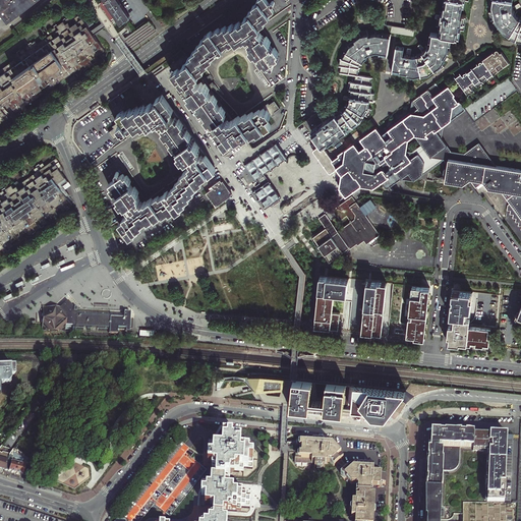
[(0,0),(0,9),(8,21),(37,0),(0,0)]
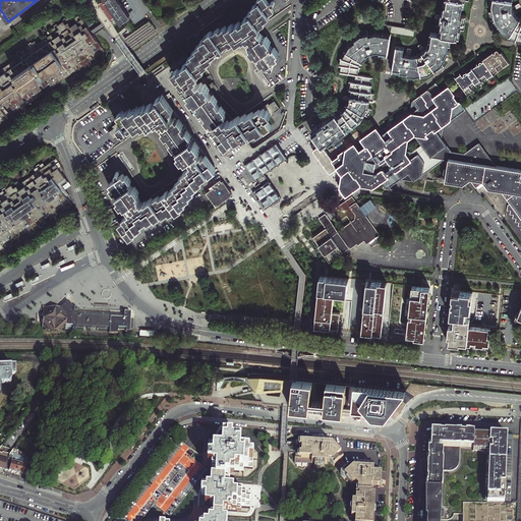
[(102,0),(104,1),(100,3),(111,18),(114,16),(120,24),(122,22),(123,24),(128,20),(127,19),(130,17),(117,0),(102,0)]
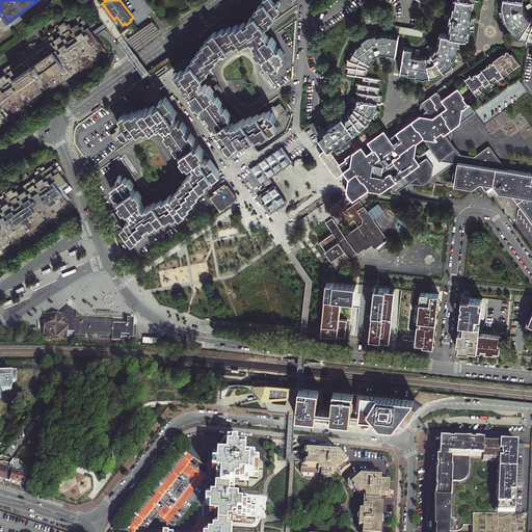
[(249,137),(250,139),(257,135),(258,137),(264,133),(265,134),(270,131),(272,133),(277,129),(266,111),(260,115),(259,113),(253,117),(251,116),(245,121),(244,118),(239,122),(239,121),(236,123),(235,121),(232,123),(229,120),(233,116),(231,114),(232,112),(228,107),(225,108),(222,103),(224,101),(219,95),(218,97),(214,91),(216,89),(212,84),(210,85),(208,82),(204,85),(202,81),(205,79),(203,77),(206,75),(205,74),(211,70),(209,68),(214,63),(213,61),(219,58),(217,56),(223,52),(222,51),(225,49),(227,51),(230,49),(229,48),(235,44),(237,46),(242,42),(243,44),(249,40),(249,41),(253,38),(255,41),(258,37),(260,42),(256,45),(258,48),(256,49),(260,55),(262,53),(266,59),(264,60),(268,67),(270,64),(272,68),(286,58),(284,55),(286,54),(282,48),(280,50),(275,44),(277,43),(273,36),(271,38),(269,35),(266,37),(263,34),(266,32),(264,30),(267,28),(266,27),(272,23),(271,21),(276,17),(275,16),(282,11),(273,0),(264,0),(266,1),(260,5),(261,7),(256,11),(257,14),(251,18),(253,20),(247,23),(246,22),(240,25),(239,24),(233,28),(232,26),(225,30),(224,28),(218,32),(217,30),(211,34),(212,36),(207,41),(208,43),(203,47),(204,49),(197,52),(200,54),(193,58),(195,60),(189,64),(190,67),(185,70),(184,68),(178,73),(188,87),(191,85),(192,87),(194,86),(196,90),(194,91),(196,95),(194,96),(198,102),(201,101),(205,106),(203,108),(207,113),(209,112),(212,117),(211,118),(215,125),(216,124),(218,127),(221,125),(223,128),(221,130),(223,132),(220,134),(232,150),(238,144),(237,143),(242,140),(243,141),(249,137)]
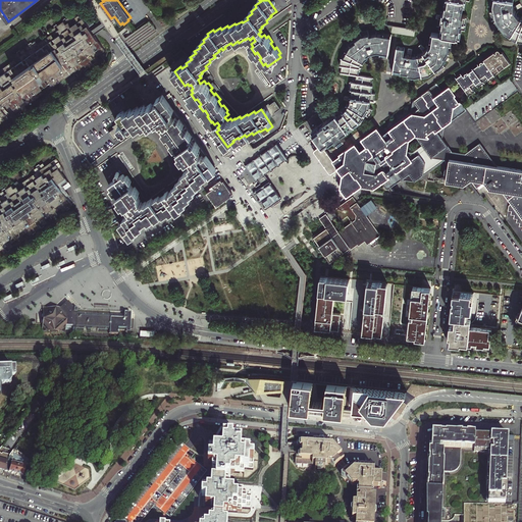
[(447,0),(446,12),(442,12),(441,19),(439,18),(438,25),(444,27),(442,35),(434,34),(432,44),(431,47),(429,47),(428,50),(425,52),(425,53),(422,55),(416,57),(412,56),(412,55),(405,53),(406,48),(398,47),(395,70),(409,73),(409,74),(416,76),(431,72),(436,68),(438,71),(446,66),(442,64),(447,58),(451,51),(450,51),(452,36),(460,37),(461,30),(466,31),(467,21),(468,15),(463,14),(465,0),(466,0),(471,1),(470,0),(447,0)]
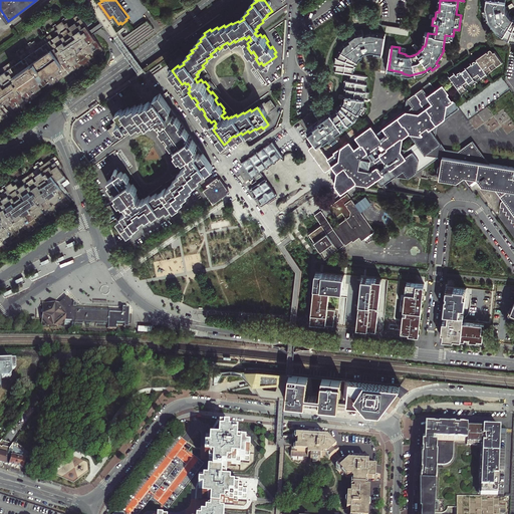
[(513,20),(513,18),(511,17),(509,14),(510,13),(508,11),(508,9),(508,7),(507,3),(507,0),(488,0),(487,4),(489,11),(484,13),(487,21),(490,19),(492,22),(498,31),(510,38),(513,38),(513,20)]
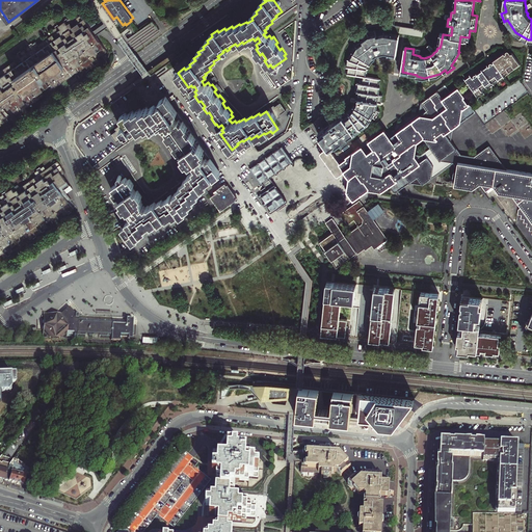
[(88,14),(83,18),(90,28),(96,24),(88,14)]
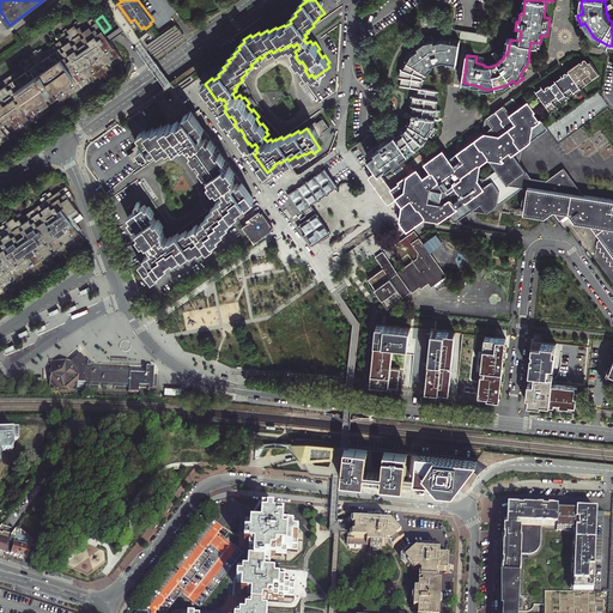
[(35,53),(31,55),(34,59),(30,61),(28,58),(24,59),(20,61),(22,61),(17,65),(20,68),(0,82),(0,83),(2,86),(0,87),(0,143),(8,138),(7,135),(0,125),(4,122),(6,121),(10,119),(22,134),(25,132),(23,128),(25,126),(28,129),(31,127),(29,123),(49,110),(46,104),(59,96),(62,101),(92,79),(95,83),(98,80),(96,77),(99,74),(102,78),(109,73),(105,70),(109,67),(111,71),(115,68),(113,65),(122,58),(110,40),(109,38),(107,35),(104,32),(96,20),(93,17),(86,22),(90,25),(86,28),(82,19),(78,22),(78,20),(74,23),(74,24),(68,29),(67,28),(64,30),(65,31),(61,34),(64,37),(43,52),(41,48),(37,50),(37,49),(34,52),(35,53)]
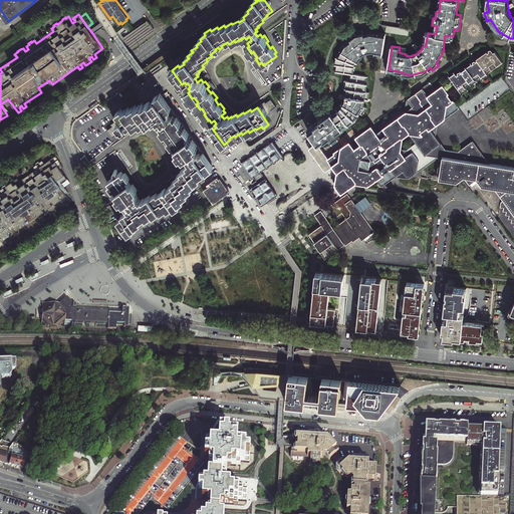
[(318,142),(319,144),(331,135),(334,140),(337,137),(340,135),(337,131),(355,117),(359,111),(363,114),(368,107),(363,105),(363,101),(364,98),(369,99),(370,92),(367,91),(368,84),(366,84),(367,76),(353,74),(355,62),(357,60),(358,61),(360,58),(364,55),(365,54),(368,53),(368,52),(371,51),(382,52),(386,36),(371,34),(365,35),(363,30),(355,32),(357,35),(345,44),(337,56),(336,64),(338,64),(336,71),(352,74),(351,81),(348,80),(347,88),(350,88),(349,96),(347,95),(346,99),(345,101),(343,105),(339,107),(340,109),(334,113),(332,111),(320,119),(321,121),(309,130),(318,142)]
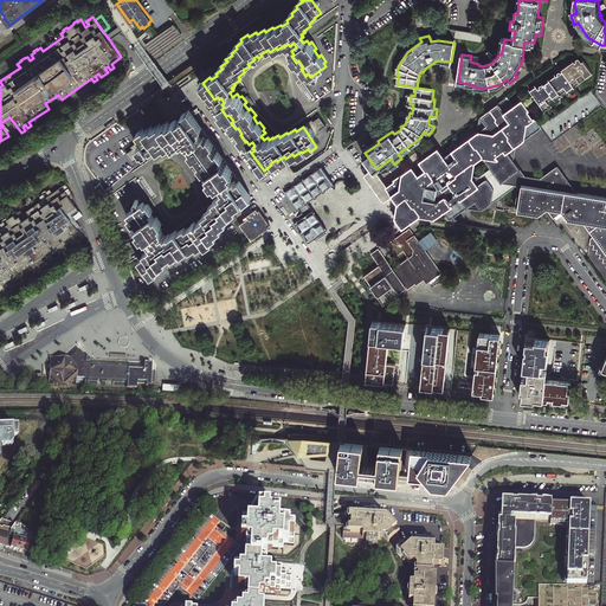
[(537,85),(532,90),(547,111),(553,107),(550,104),(556,100),(558,101),(571,92),(569,90),(575,86),(577,88),(582,83),(581,82),(588,78),(594,75),(585,60),(579,65),(575,60),(563,70),(567,73),(560,78),(558,75),(546,83),(548,86),(542,91),(537,85)]
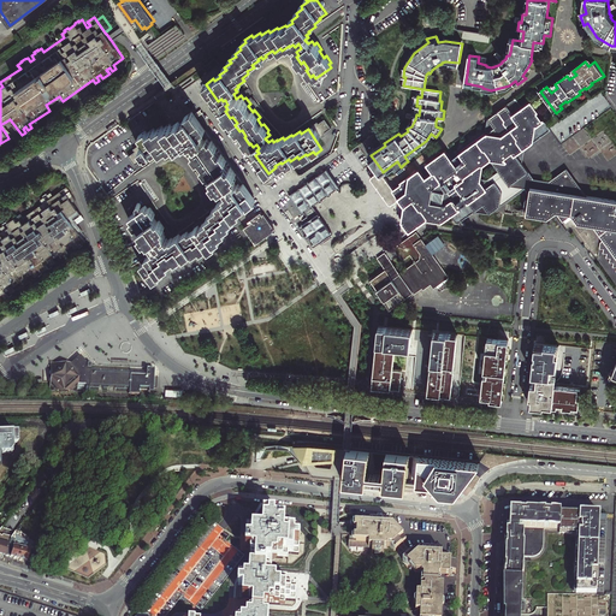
[(532,193),(528,211),(551,214),(560,207),(566,215),(574,209),(581,218),(596,220),(605,235),(603,237),(602,244),(606,244),(605,248),(609,249),(609,253),(612,254),(612,258),(615,258),(615,261),(615,195),(590,191),(582,190),(584,183),(572,167),(569,167),(551,181),(534,178),(523,164),(516,154),(525,148),(542,136),(542,135),(543,135),(550,130),(551,128),(545,119),(543,119),(538,112),(538,110),(532,101),(531,101),(523,107),(517,100),(515,100),(489,119),(496,128),(489,132),(487,134),(486,134),(486,132),(479,137),(479,140),(478,141),(477,138),(471,144),(471,146),(471,147),(469,146),(469,147),(468,146),(461,150),(462,152),(461,154),(460,155),(465,161),(466,160),(467,161),(458,167),(454,159),(452,159),(452,158),(446,150),(445,150),(438,155),(438,157),(428,163),(428,164),(434,172),(426,177),(421,170),(419,170),(412,175),(410,176),(409,176),(402,182),(402,183),(395,188),(383,172),(381,170),(375,173),(372,170),(369,170),(368,170),(367,171),(368,172),(369,175),(371,173),(373,176),(372,178),(377,185),(378,187),(378,188),(381,191),(383,194),(385,195),(384,196),(390,203),(392,203),(400,199),(406,206),(403,220),(409,230),(412,230),(420,224),(420,223),(422,220),(424,221),(427,218),(443,220),(443,219),(444,219),(451,214),(456,221),(458,223),(466,217),(467,215),(468,215),(475,211),(491,213),(499,207),(499,206),(501,206),(503,190),(502,190),(502,189),(496,182),(487,181),(484,165),(492,159),(497,166),(498,166),(498,167),(503,175),(504,175),(504,176),(509,184),(526,187),(532,193)]
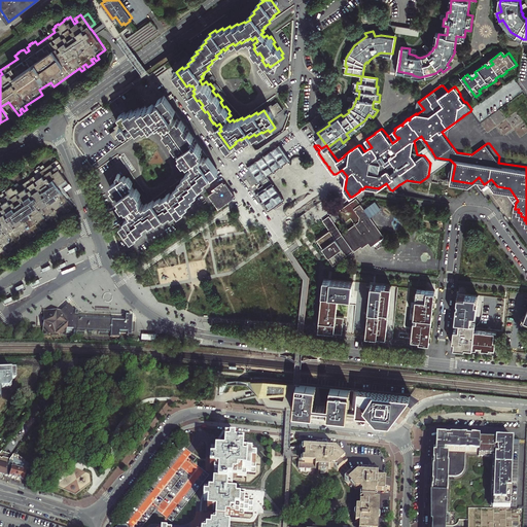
[(146,104),(141,108),(140,107),(135,111),(133,109),(128,113),(127,111),(120,115),(124,120),(132,132),(138,128),(139,130),(145,126),(146,128),(152,124),(153,126),(160,121),(192,169),(186,173),(188,176),(183,179),(184,181),(178,185),(180,187),(174,191),(175,192),(173,194),(171,192),(168,195),(169,196),(163,200),(162,198),(155,202),(154,200),(149,204),(148,203),(145,205),(144,203),(141,205),(139,201),(142,199),(140,196),(142,195),(138,188),(136,189),(132,184),(134,183),(130,177),(128,178),(126,175),(112,185),(114,187),(112,189),(116,196),(119,194),(123,199),(120,201),(125,207),(127,205),(129,208),(133,205),(135,209),(133,211),(134,213),(131,215),(132,216),(126,220),(128,222),(121,226),(132,241),(138,237),(137,235),(142,231),(141,230),(147,225),(145,223),(151,219),(152,221),(159,217),(160,219),(166,215),(167,217),(172,213),(174,215),(179,211),(181,213),(186,209),(185,207),(191,203),(189,201),(196,197),(195,195),(200,190),(199,189),(204,185),(203,183),(209,178),(208,177),(213,173),(214,175),(220,171),(210,156),(207,159),(206,156),(204,157),(202,153),(204,152),(202,149),(204,147),(200,141),(198,143),(194,138),(196,137),(191,131),(189,132),(185,127),(187,125),(183,119),(182,120),(180,117),(177,119),(174,115),(176,114),(175,112),(177,110),(166,94),(161,98),(162,101),(156,105),(154,103),(148,107),(146,104)]
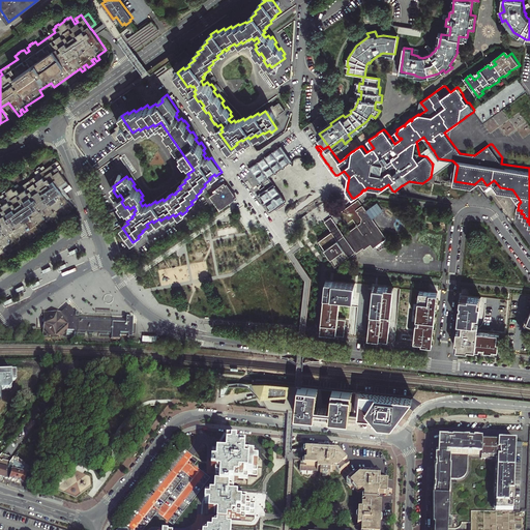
[(9,114),(3,106),(0,108),(6,117),(9,114)]
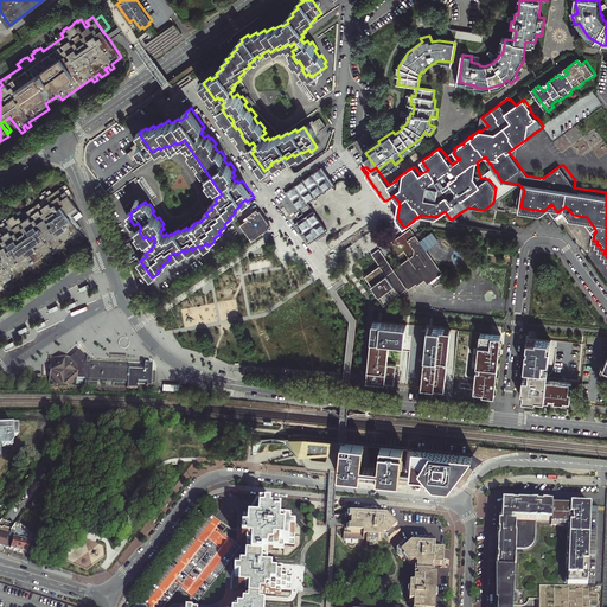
[(577,152),(580,155),(589,149),(576,127),(553,140),(560,152),(572,146),(575,152),(577,152)]
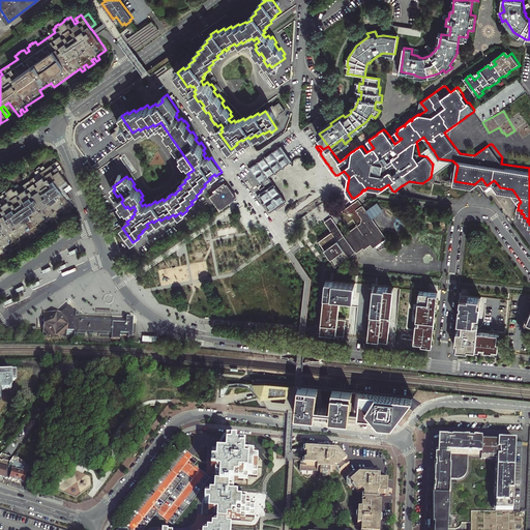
[(516,122),(512,124),(523,138),(527,135),(522,128),(520,130),(517,127),(519,125),(516,122)]
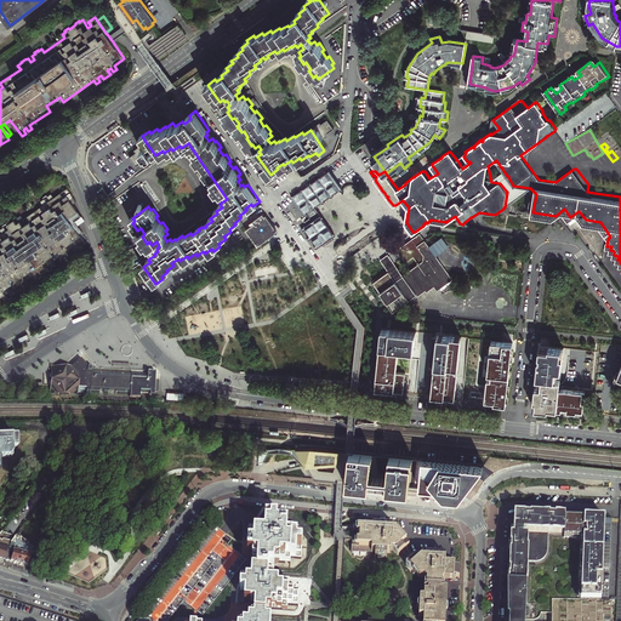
[(314,210),(317,209),(314,205),(340,187),(331,175),(329,171),(309,186),(307,182),(298,188),(300,189),(296,192),(295,191),(291,193),(306,216),(314,210)]
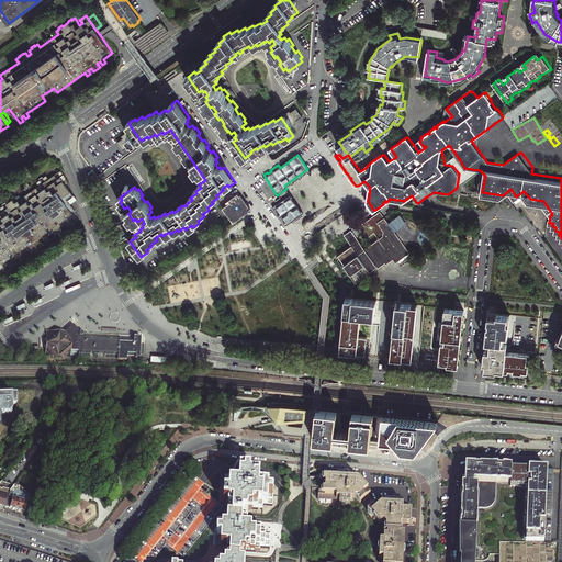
[(11,262),(23,255),(26,253),(29,250),(31,254),(34,251),(32,248),(35,246),(37,249),(44,245),(42,242),(44,239),(46,243),(49,240),(47,237),(66,225),(68,228),(71,225),(69,222),(71,221),(74,224),(77,222),(72,214),(76,212),(68,200),(74,197),(66,186),(69,183),(60,171),(48,180),(46,177),(43,179),(45,182),(43,184),(40,181),(36,183),(38,187),(24,197),(26,201),(24,203),(19,195),(15,198),(18,201),(14,203),(12,200),(7,204),(9,208),(6,210),(3,206),(0,208),(0,209),(2,212),(0,213),(0,270),(1,270),(3,272),(8,270),(4,267),(8,265),(10,268),(13,266),(11,262)]
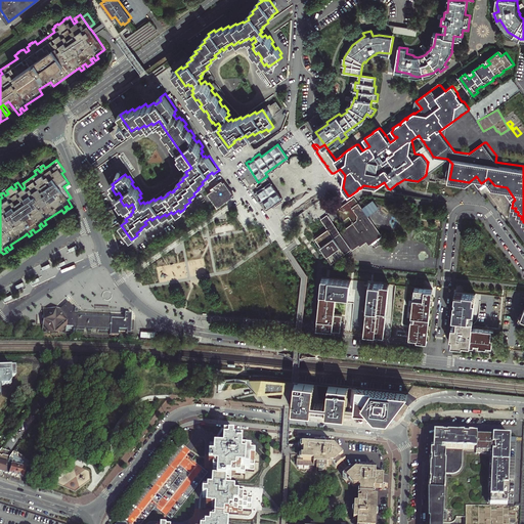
[(263,188),(269,183),(265,177),(258,182),(263,188)]
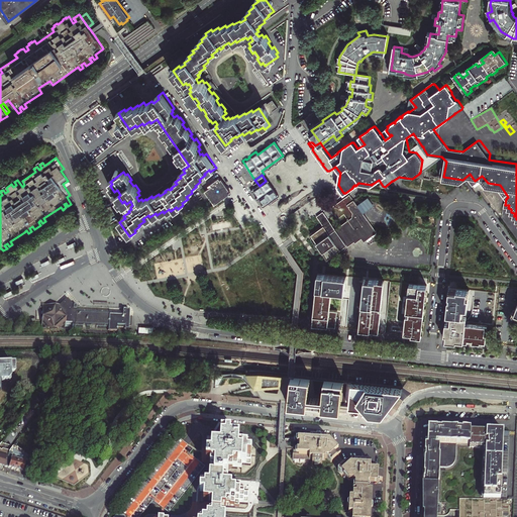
[(209,187),(205,190),(215,204),(232,192),(222,179),(220,179),(219,177),(208,185),(209,187)]
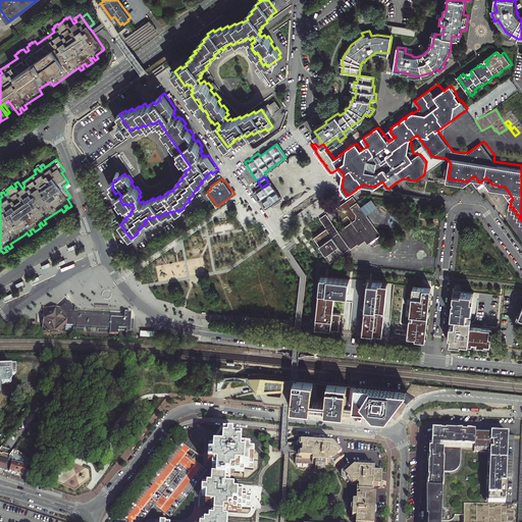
[(282,198),(270,181),(268,183),(262,188),(255,192),(256,194),(258,193),(262,198),(260,200),(261,202),(263,200),(267,206),(265,207),(266,209),(269,208),(273,207),(281,201),(280,200),(282,198)]
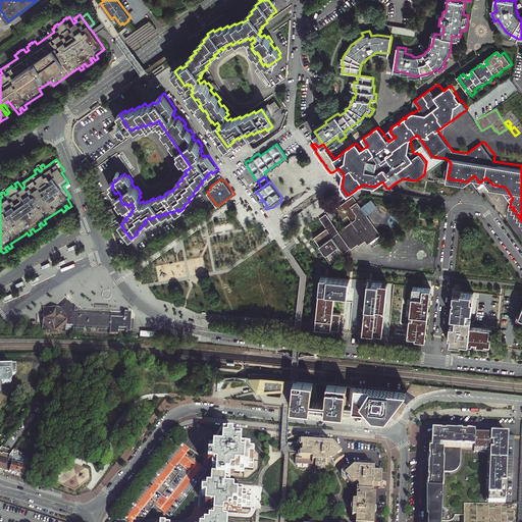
[(368,243),(381,235),(366,213),(368,211),(370,213),(378,207),(372,199),(364,205),(366,208),(364,210),(357,201),(354,196),(351,198),(334,210),(334,209),(327,214),(340,230),(333,236),(327,227),(315,237),(321,245),(319,246),(323,251),(324,250),(331,260),(345,251),(346,252),(359,243),(360,245),(366,240),(368,243)]
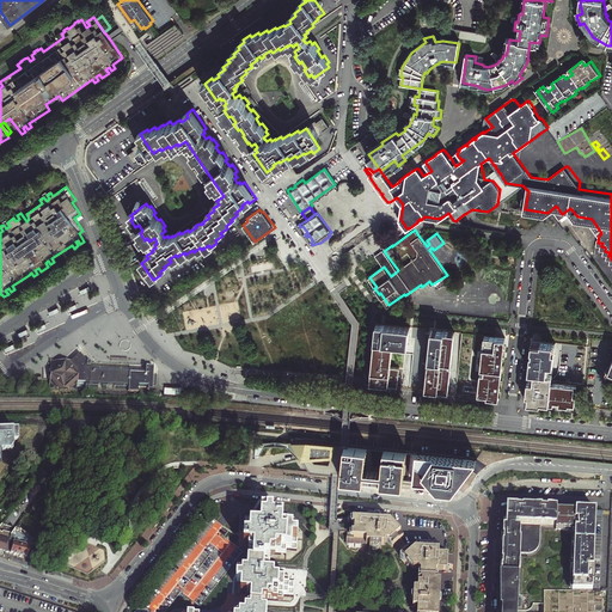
[(377,257),(384,267),(391,276),(398,270),(384,251),(377,257)]
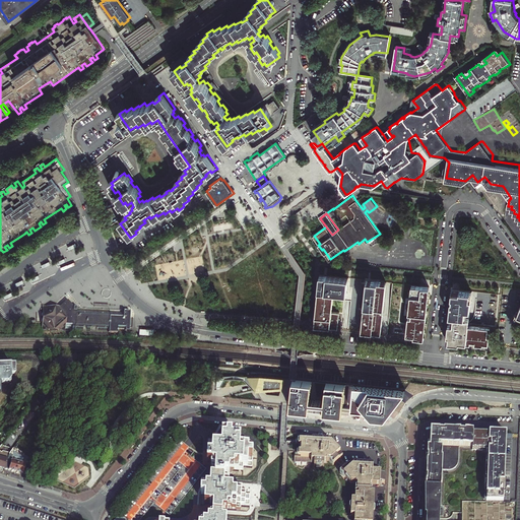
[(337,329),(339,313),(331,312),(333,293),(346,294),(348,278),(320,274),(314,326),(337,329)]
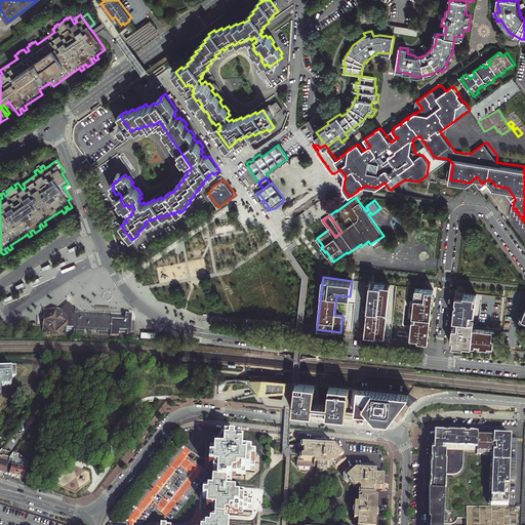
[(390,285),(370,282),(365,335),(385,337),(390,285)]
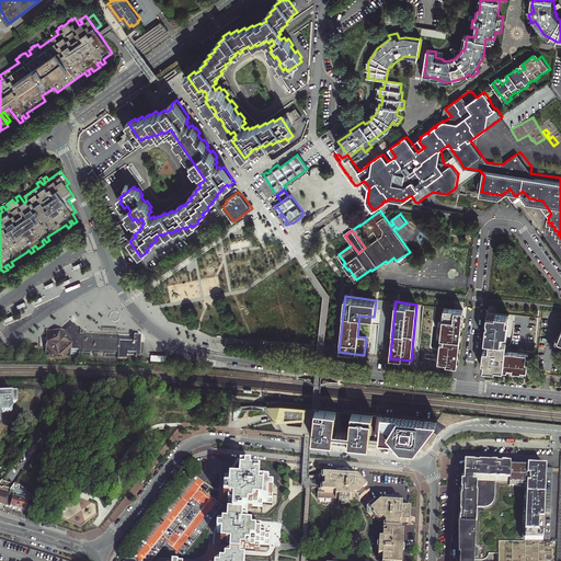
[(464,309),(444,307),(438,363),(457,365),(460,336),(464,309)]
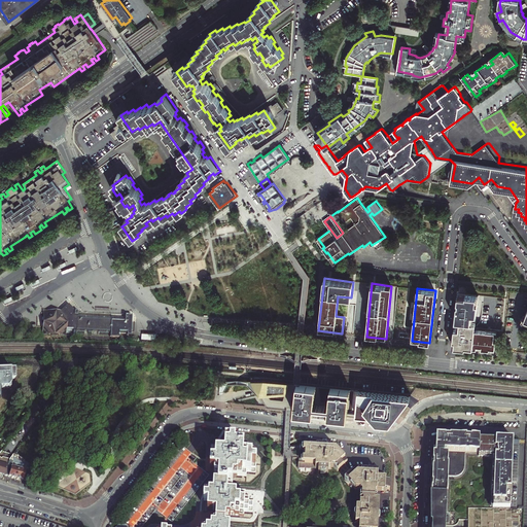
[(485,349),(494,350),(496,331),(475,329),(479,295),(458,293),(456,313),(452,345),(471,348),(485,349)]
